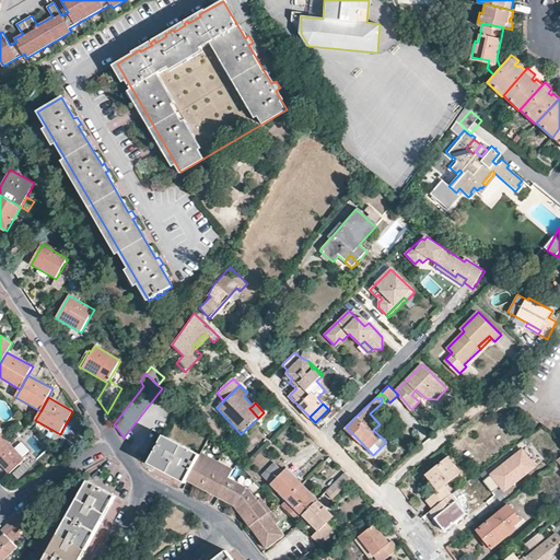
[(14,446),(1,432),(0,432),(0,461),(10,473),(25,458),(23,456),(14,446)]
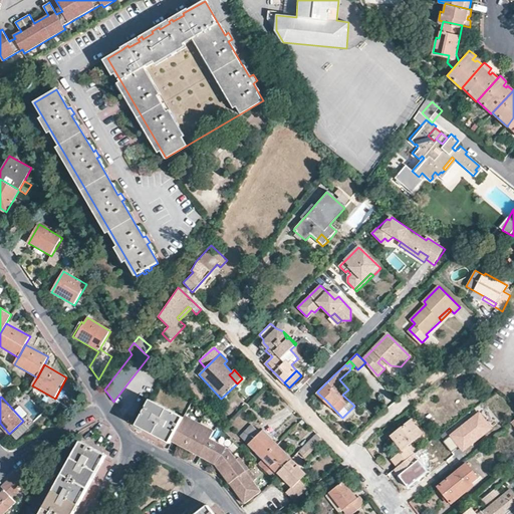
[(136,425),(169,444),(171,441),(173,437),(183,418),(149,400),(136,425)]
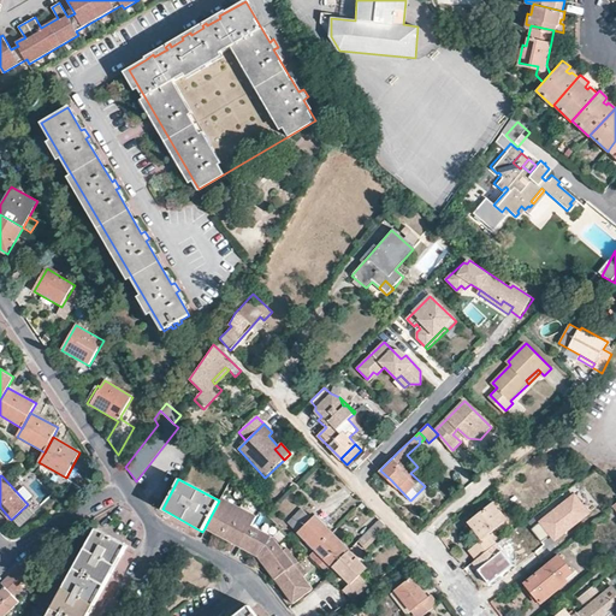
[(33,493),(23,484),(16,491),(25,502),(33,493)]
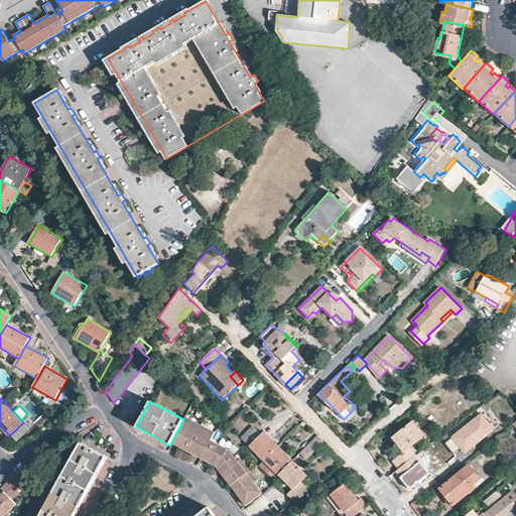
[(482,413),(444,443),(453,454),(460,447),(465,454),(495,429),(482,413)]
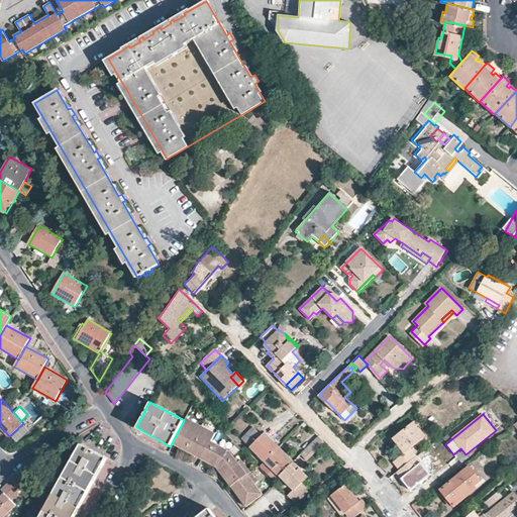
[(200,425),(186,417),(184,420),(174,439),(179,442),(177,446),(186,451),(195,455),(197,452),(203,455),(211,440),(215,433),(200,425)]
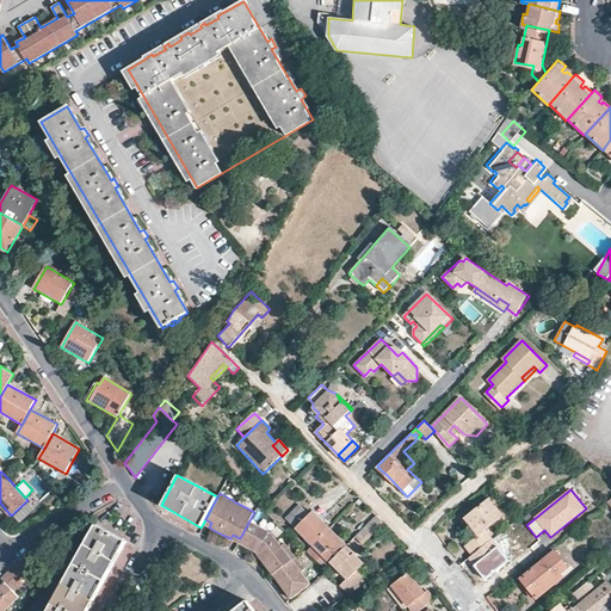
[(464,544),(471,554),(486,543),(495,536),(487,526),(506,511),(492,493),(464,516),(466,517),(479,534),(474,536),(464,544)]
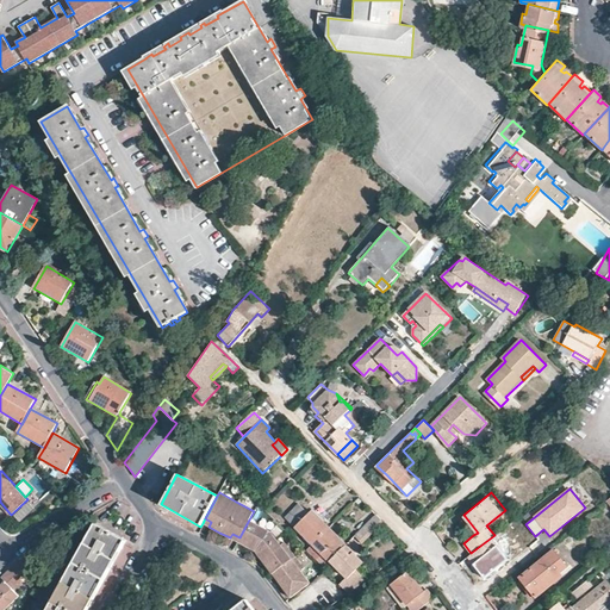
[(287,518),(312,543),(328,527),(329,527),(322,520),(318,523),(313,518),(298,503),(294,506),(297,509),(287,518)]
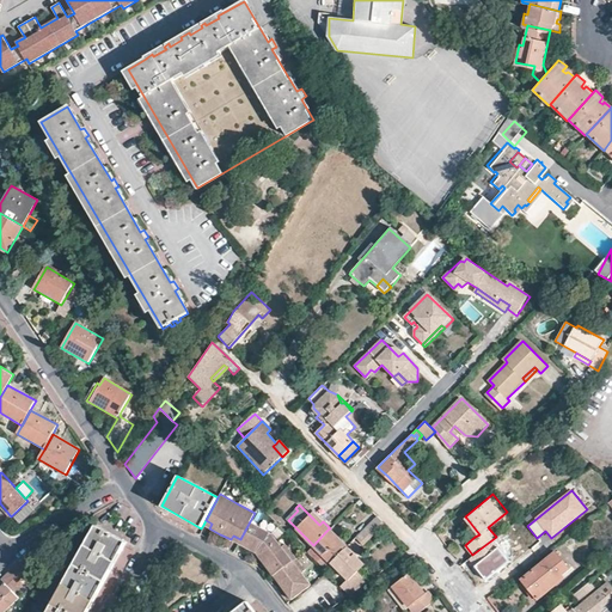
[(384,522),(377,515),(355,537),(361,544),(384,522)]
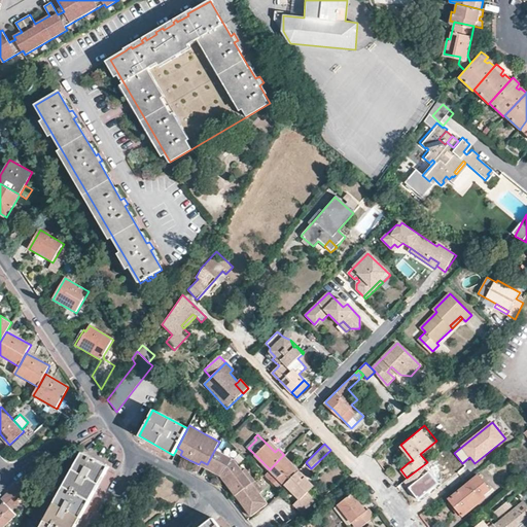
[(413,460),(401,446),(397,449),(409,462),(413,460)]
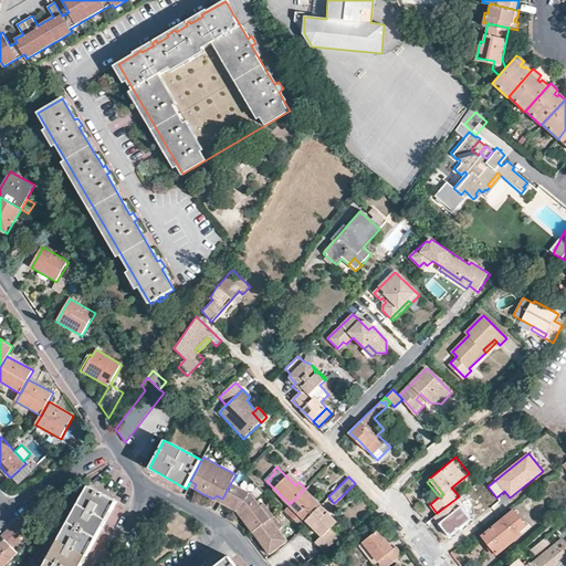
[(274,515),(263,503),(260,505),(251,493),(231,482),(222,499),(229,502),(227,506),(237,512),(248,526),(252,523),(257,530),(271,519),(274,515)]
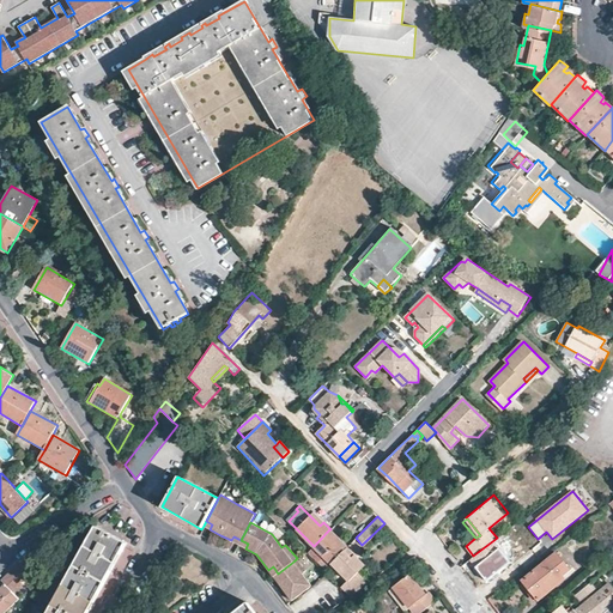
[(72,569),(102,586),(115,563),(126,544),(95,527),(72,569)]
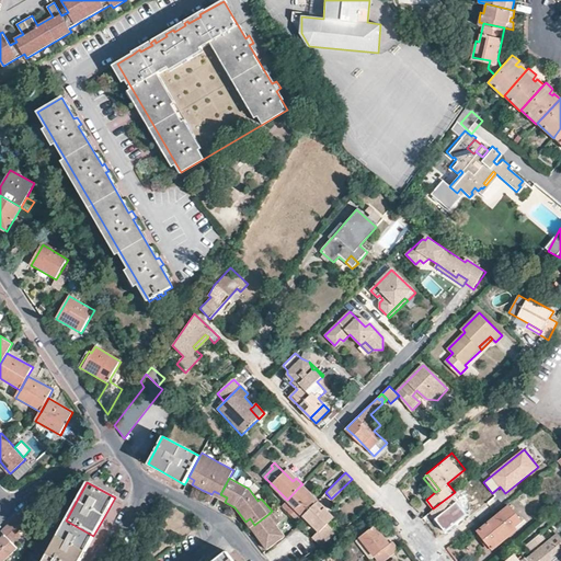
[(308,491),(302,484),(301,484),(287,500),(281,506),(289,515),(296,508),(302,514),(302,515),(315,503),(309,497),(306,494),(308,491)]
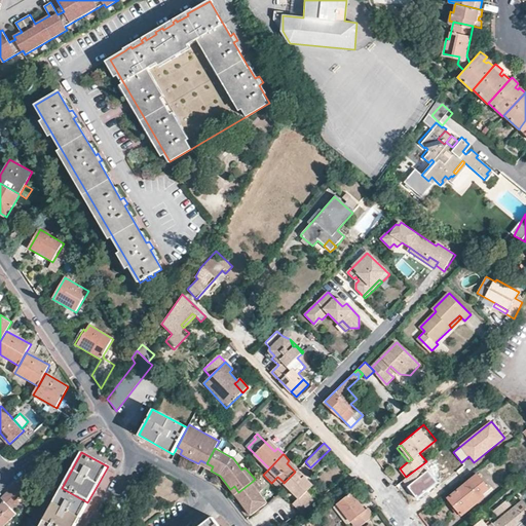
[(418,467),(406,477),(403,480),(418,498),(441,480),(426,461),(418,467)]
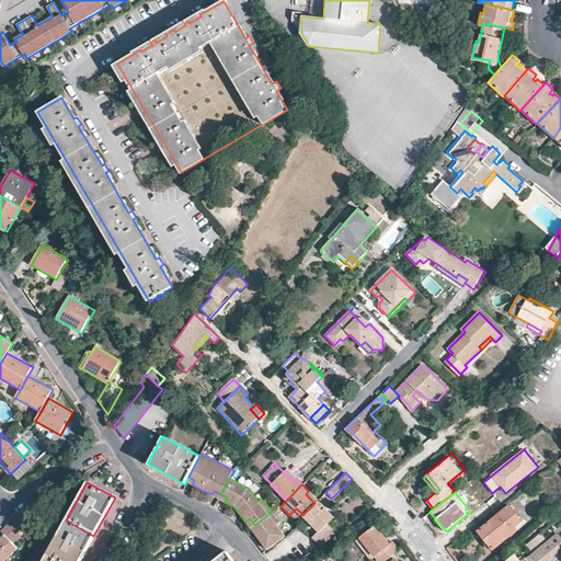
[(322,495),(317,501),(324,507),(329,503),(322,495)]
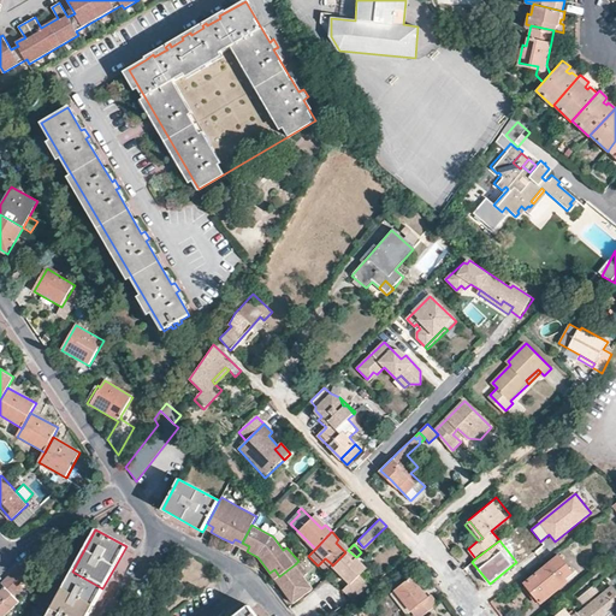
[(356,557),(348,550),(345,552),(332,566),(348,581),(341,590),(344,593),(349,599),(359,592),(377,579),(366,568),(373,561),(362,551),(361,552),(356,557)]
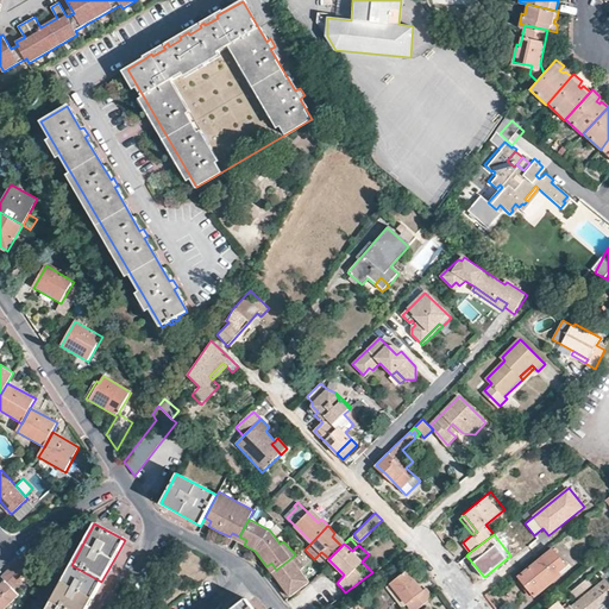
[(553,548),(518,577),(534,596),(562,575),(559,572),(567,565),(553,548)]
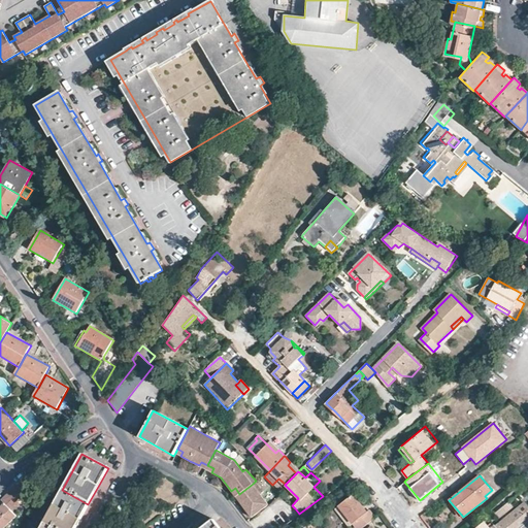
[(285,484),(278,479),(272,485),(277,491),(285,484)]
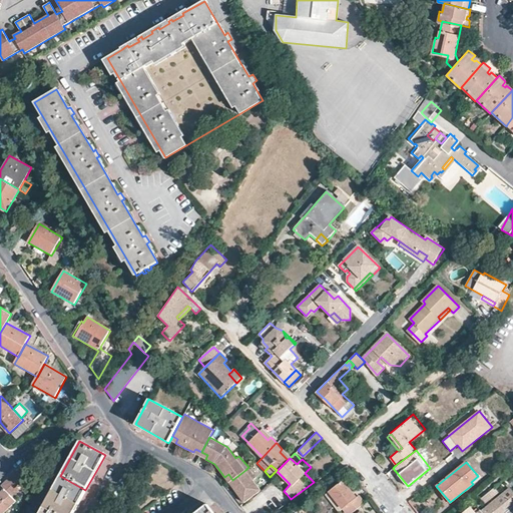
[(22,485),(27,481),(17,470),(14,473),(12,475),(22,485)]
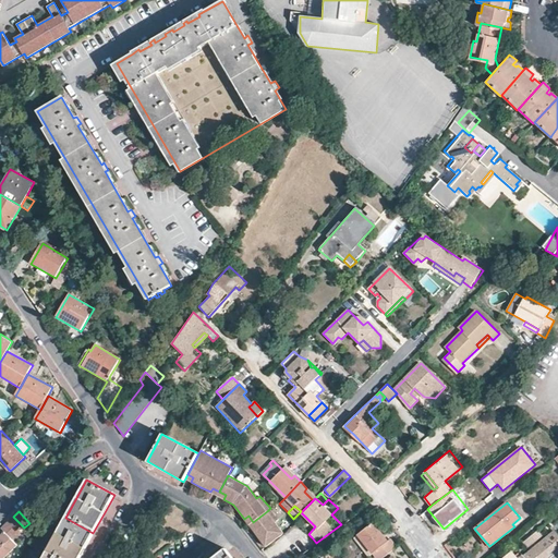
[(283,533),(267,511),(253,522),(250,524),(267,546),(273,542),(273,543),(275,542),(274,541),(283,533)]
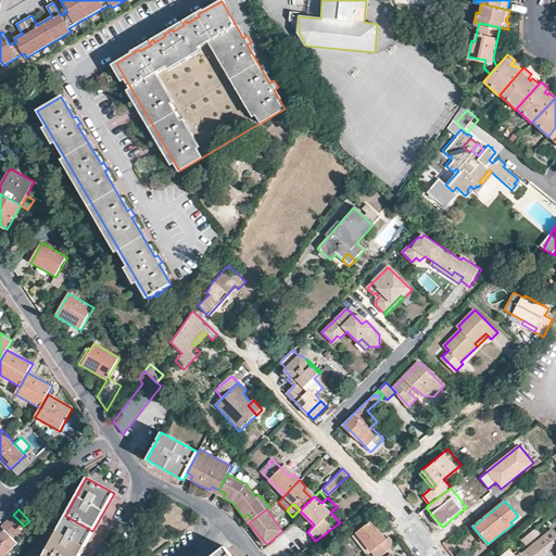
[(375,518),(370,520),(366,514),(351,525),(375,555),(379,555),(395,544),(390,536),(387,540),(381,533),(377,527),(379,525),(375,518)]
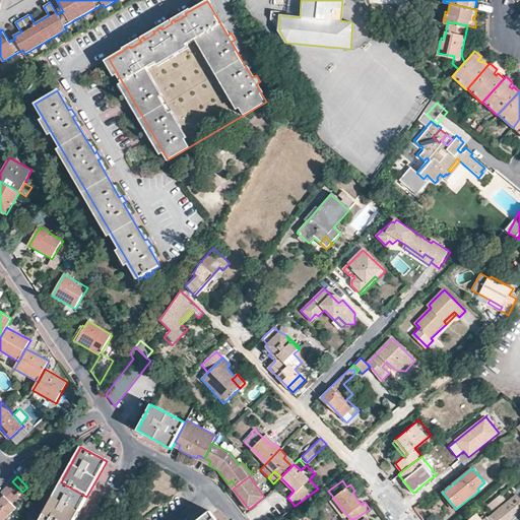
[(18,497),(22,492),(12,481),(9,483),(6,486),(17,498),(18,497)]
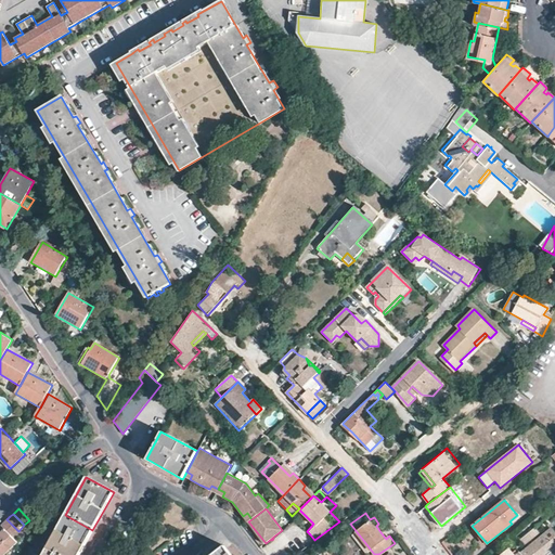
[(65,515),(47,546),(61,554),(78,554),(85,545),(92,530),(65,515)]
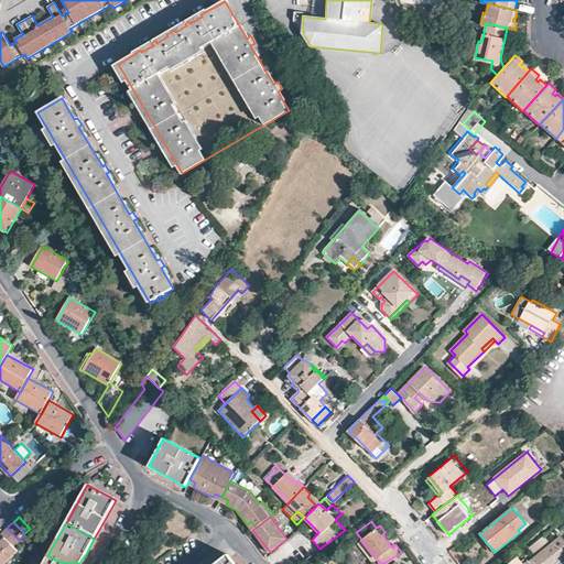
[(4,531),(1,534),(6,539),(12,545),(19,540),(7,528),(4,531)]
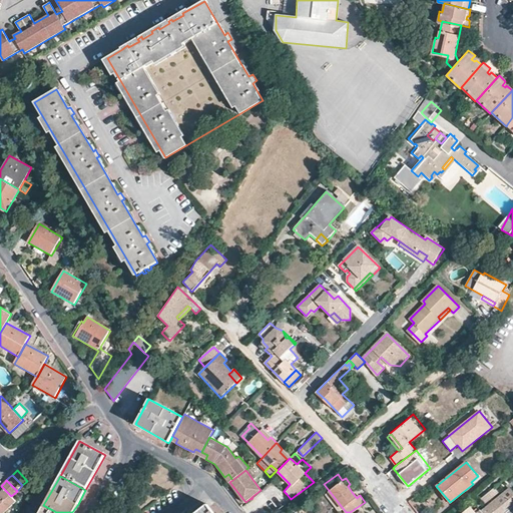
[(487,505),(499,494),(493,488),(481,499),(487,505)]
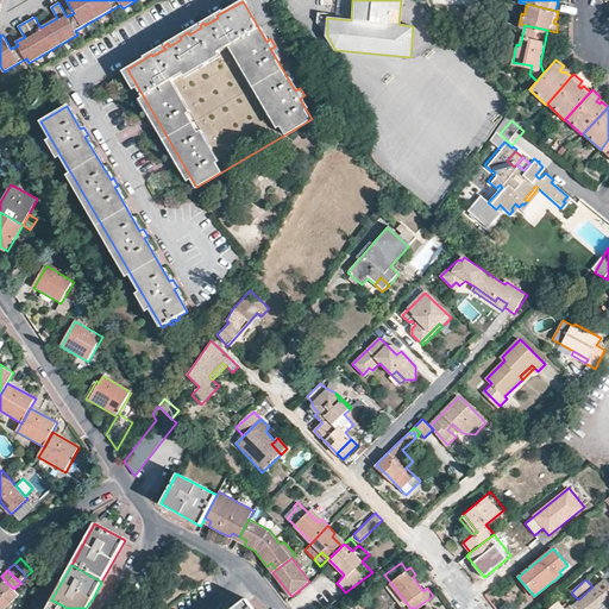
[(608,608),(608,586),(603,581),(571,608),(608,608)]
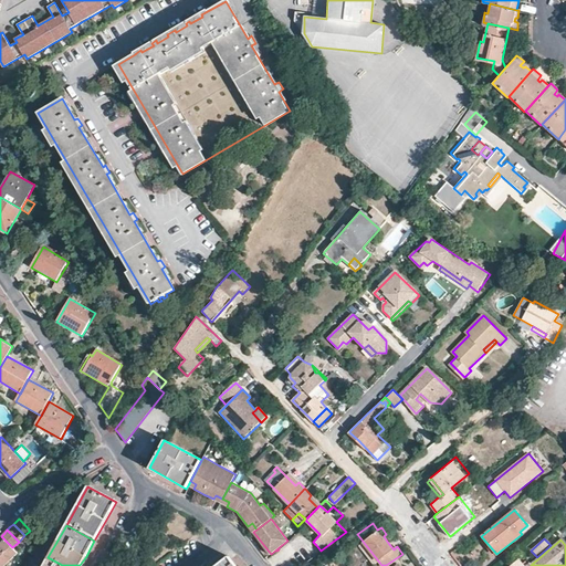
[(20,541),(19,542),(12,547),(6,541),(0,545),(0,565),(2,565),(17,553),(18,554),(25,546),(20,541)]
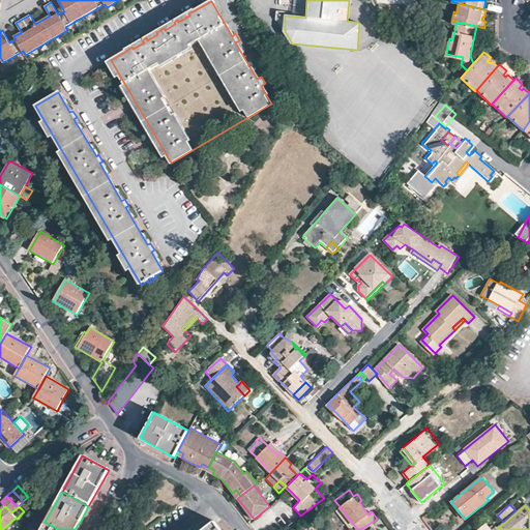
[(219,529),(213,521),(211,523),(201,529),(219,529)]
